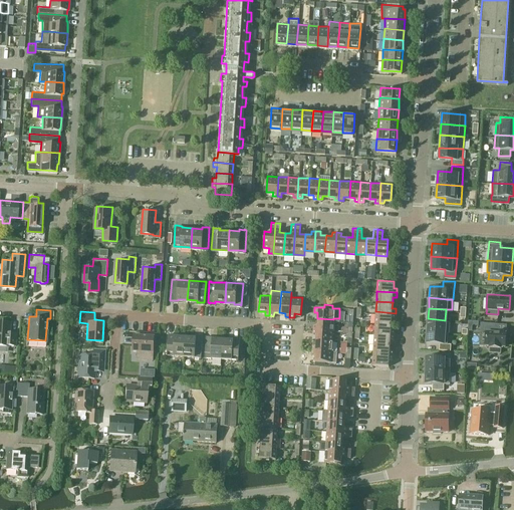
[(375,311),(374,322),(391,323),(392,317),(395,317),(396,313),(375,311)]
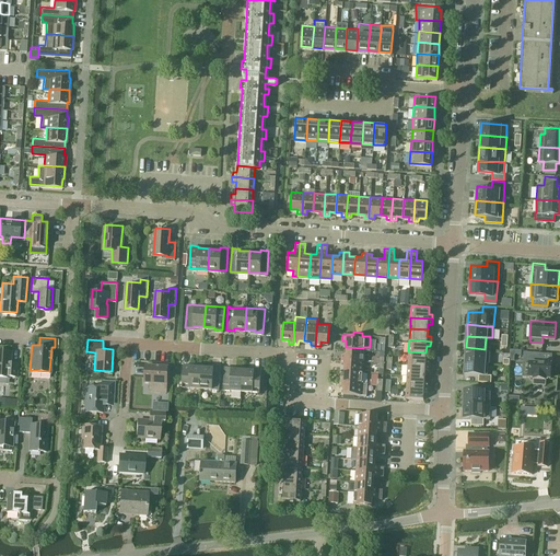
[(11,348),(0,347),(0,374),(9,375),(9,373),(16,374),(18,361),(10,360),(11,348)]
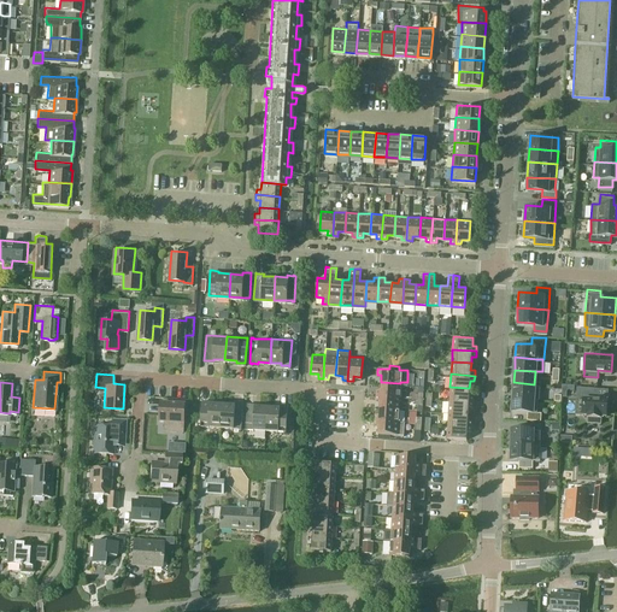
[(376,388),(376,394),(400,395),(400,383),(381,382),(381,388),(376,388)]
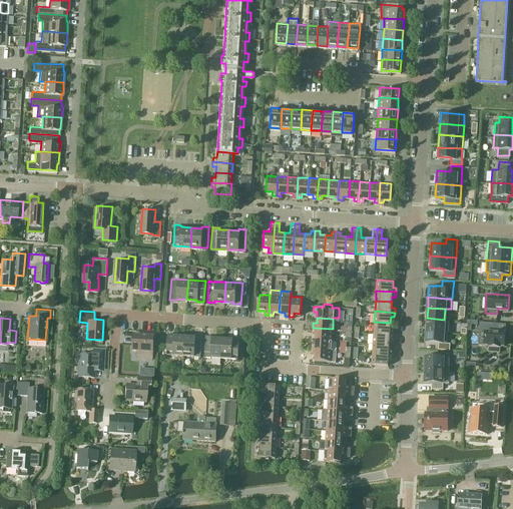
[(427,318),(426,329),(444,330),(447,330),(447,321),(444,321),(444,320),(427,318)]
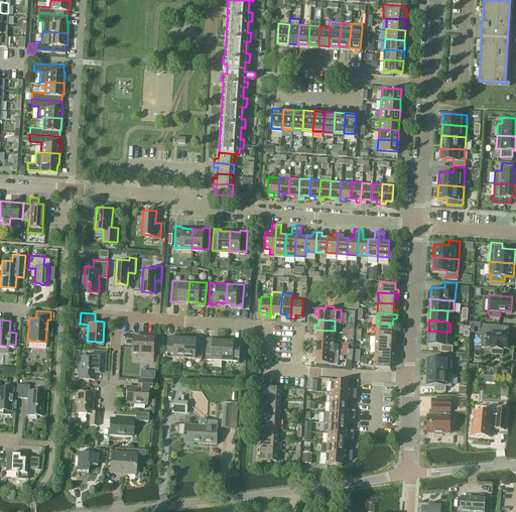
[(482,332),(481,345),(491,345),(491,347),(502,348),(502,346),(507,346),(507,333),(497,333),(498,323),(484,322),(483,332),(482,332)]
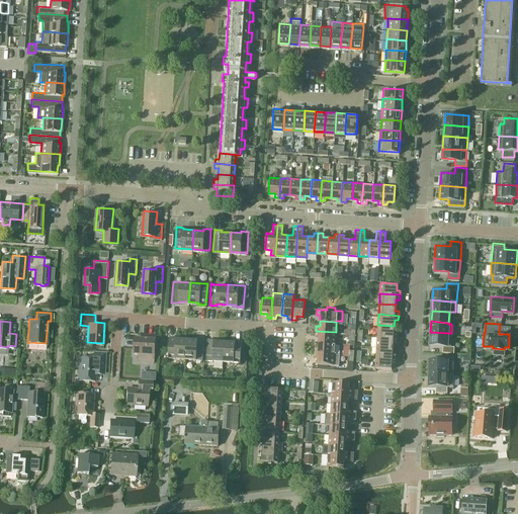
[(377,325),(377,335),(397,336),(398,332),(394,331),(394,326),(377,325)]
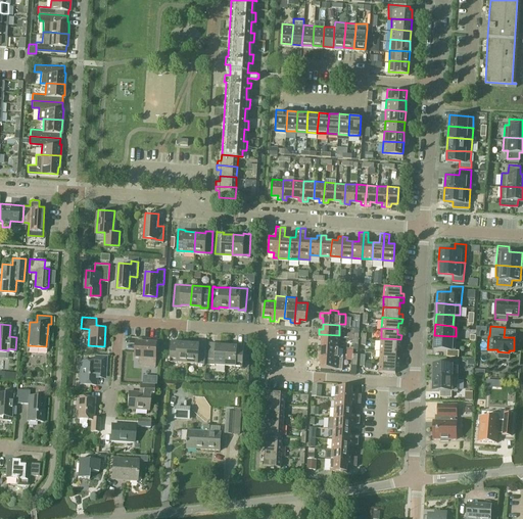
[(322,338),(322,344),(338,345),(339,335),(319,334),(318,338),(322,338)]
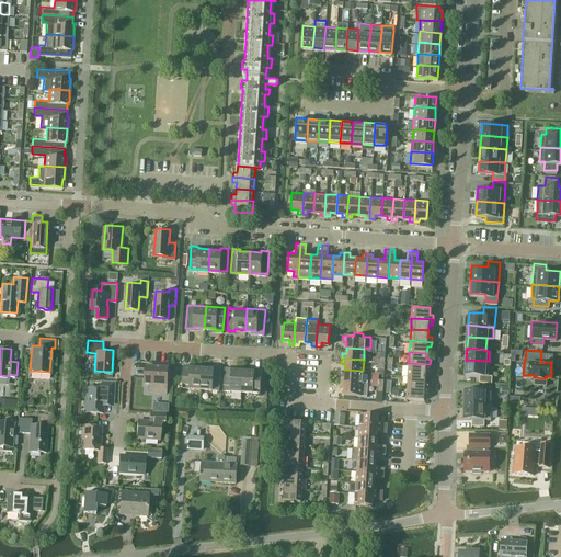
[(466,360),(465,373),(479,373),(479,379),(491,381),(492,374),(488,373),(489,361),(485,361),(466,360)]
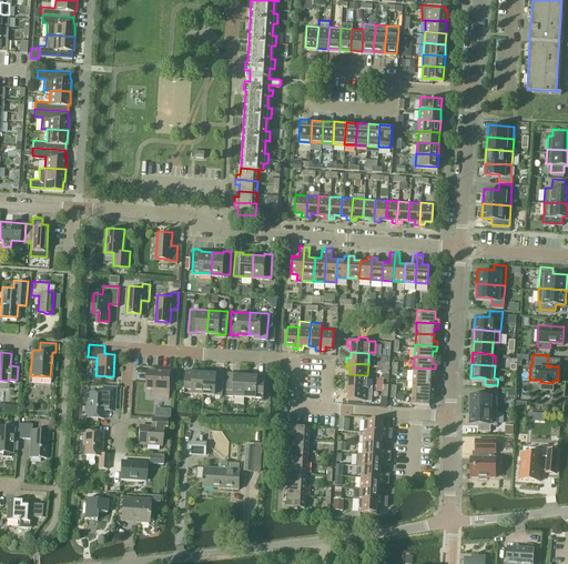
[(148,368),(146,385),(152,386),(152,394),(168,395),(170,370),(148,368)]
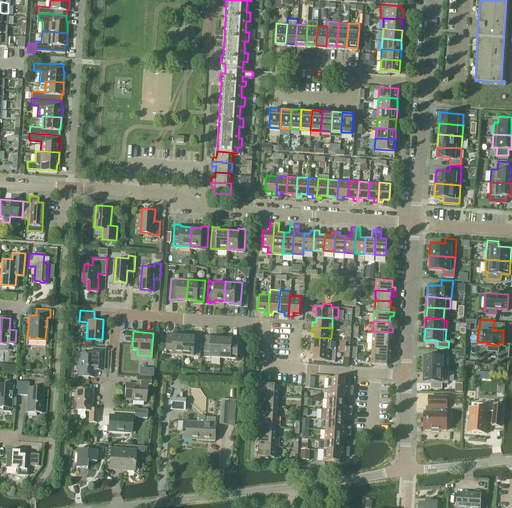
[(168,352),(183,353),(183,344),(184,334),(174,333),(174,331),(169,331),(167,331),(166,352),(168,352)]
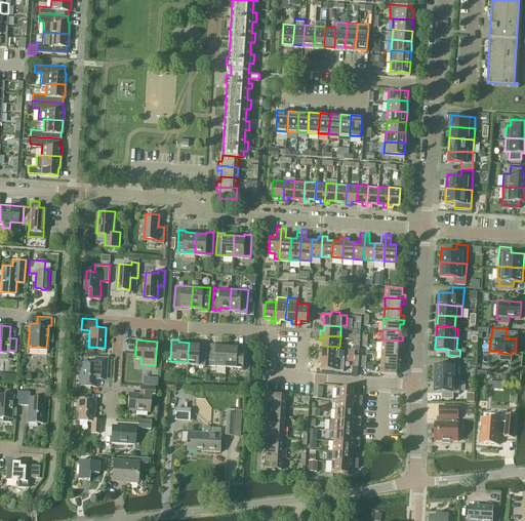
[(382,339),(381,350),(398,351),(398,345),(402,345),(402,341),(382,339)]
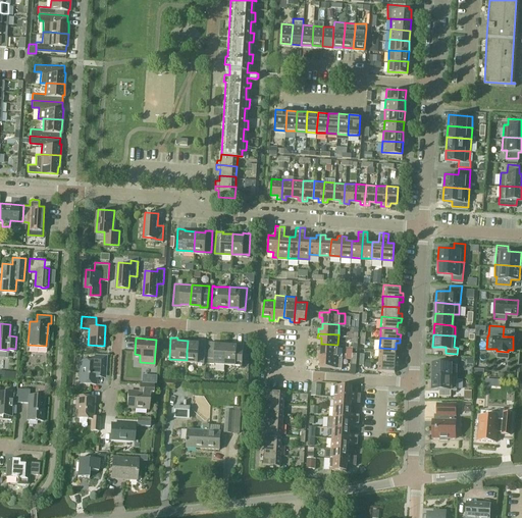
[(187,351),(187,360),(202,361),(204,361),(205,340),(203,340),(198,340),(198,341),(188,341),(187,351)]
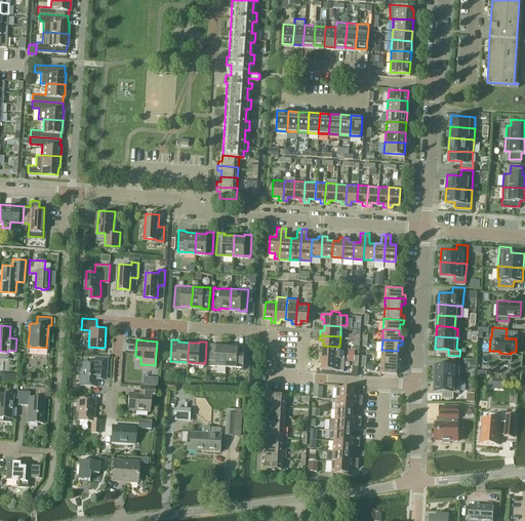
[(210,363),(226,364),(227,345),(217,344),(217,343),(211,342),(210,342),(208,363),(210,363)]
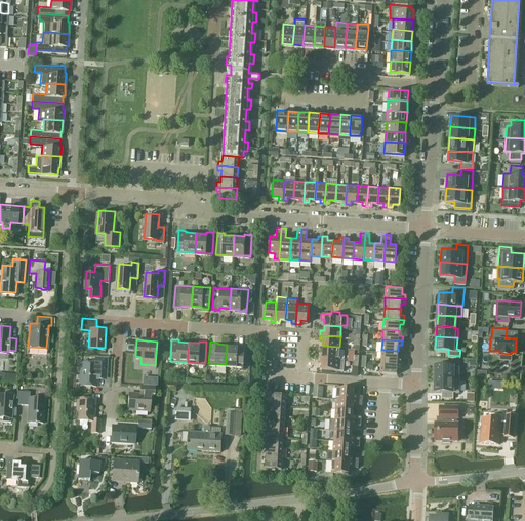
[(227,345),(226,364),(241,365),(243,365),(244,344),(242,344),(237,344),(237,346),(227,345)]
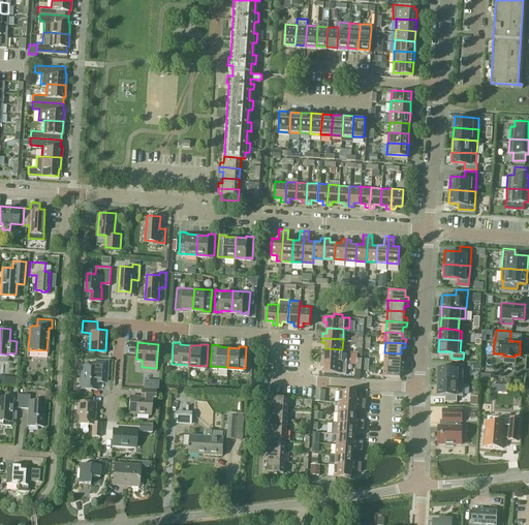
[(321,354),(320,359),(341,360),(342,349),(325,348),(324,354),(321,354)]
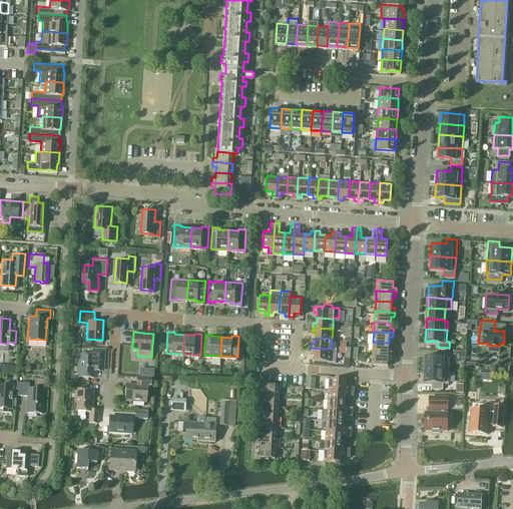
[(373,342),(372,352),(392,353),(392,349),(389,349),(389,343),(373,342)]
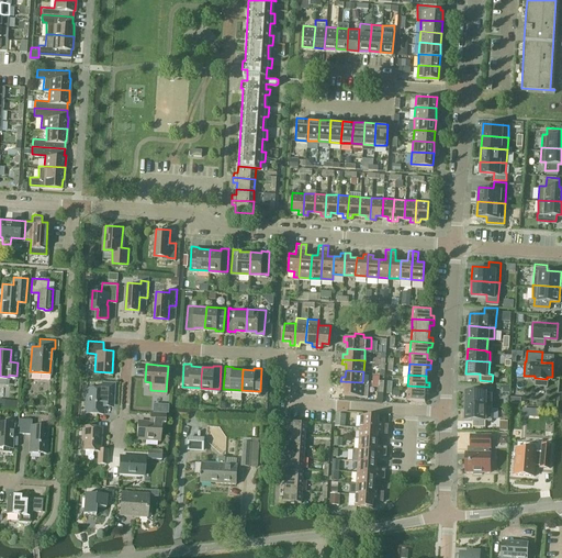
[(87,386),(85,410),(102,411),(103,397),(112,398),(113,381),(102,381),(102,387),(87,386)]
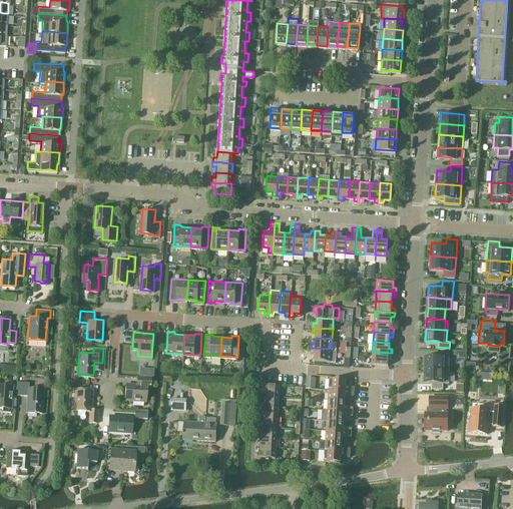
[(314,359),(331,360),(336,360),(336,350),(331,349),(311,348),(311,353),(315,353),(314,359)]
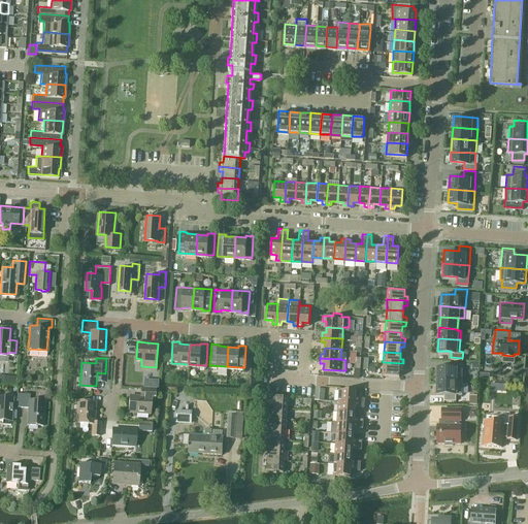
[(437,366),(437,380),(462,380),(462,360),(451,360),(451,366),(437,366)]
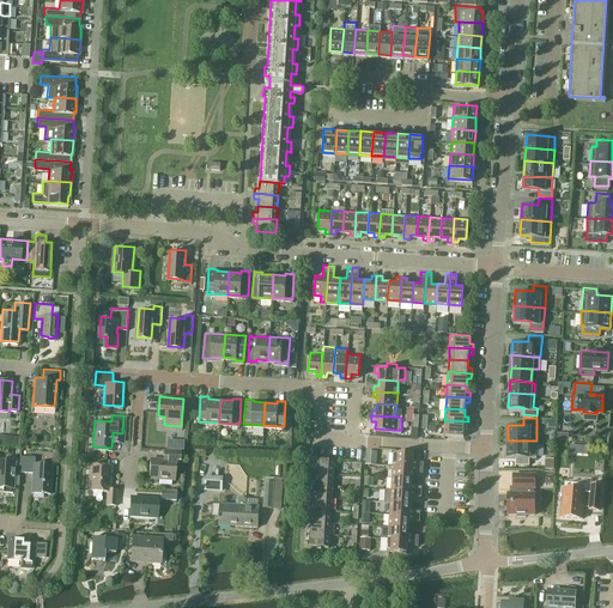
[(444,420),(443,433),(463,435),(463,427),(468,427),(468,421),(444,420)]
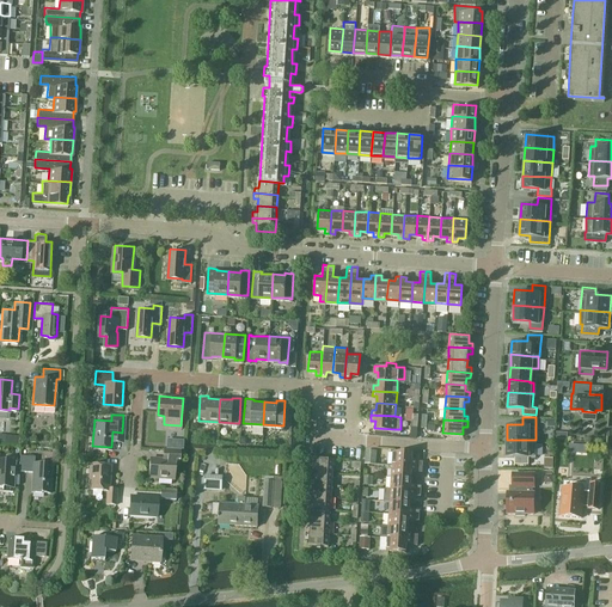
[(507,440),(506,454),(514,454),(514,461),(528,461),(528,454),(536,454),(536,440),(507,440)]
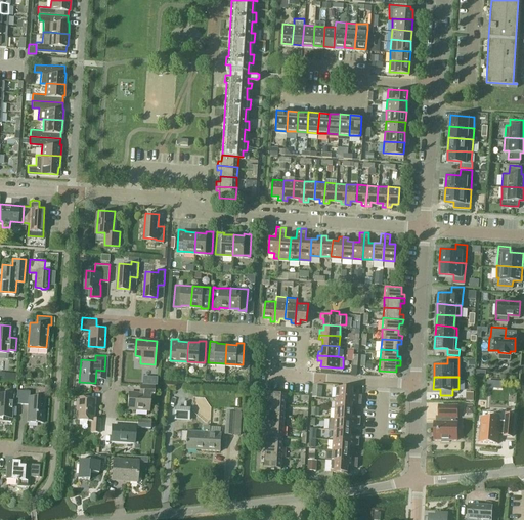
[(128,390),(127,406),(149,407),(150,392),(154,392),(155,383),(144,382),(143,391),(128,390)]
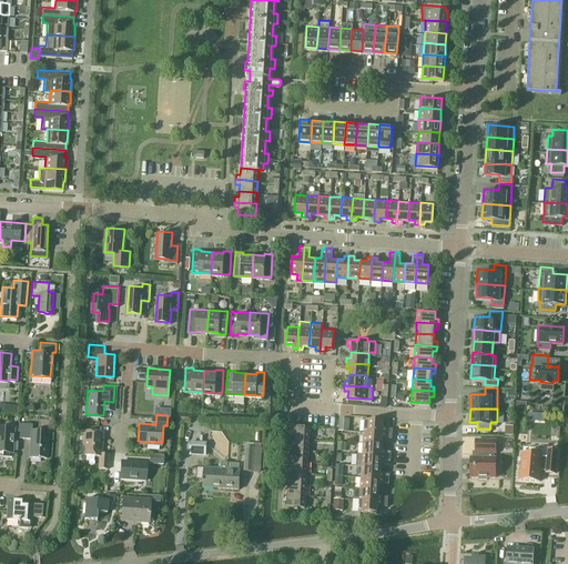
[(340,415),(338,427),(348,429),(350,416),(340,415)]
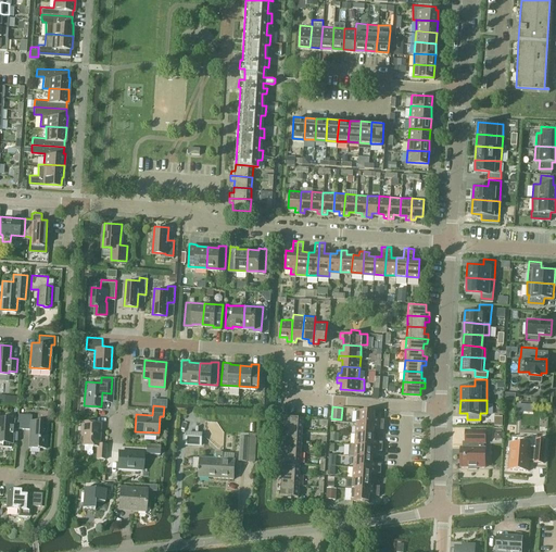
[(356,409),(356,419),(383,422),(383,417),(374,416),(375,410),(356,409)]
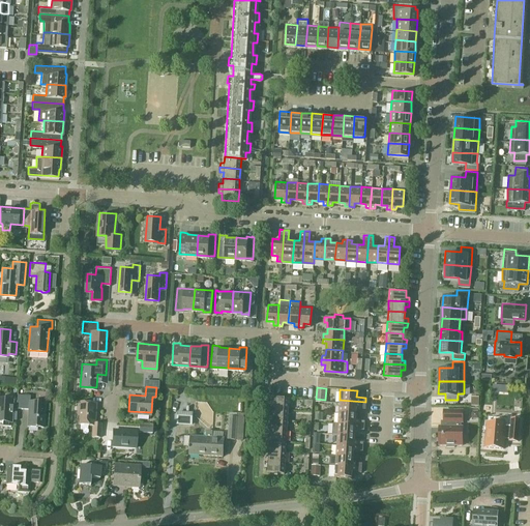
[(27,424),(43,425),(45,400),(29,399),(30,393),(18,392),(17,406),(28,407),(27,424)]
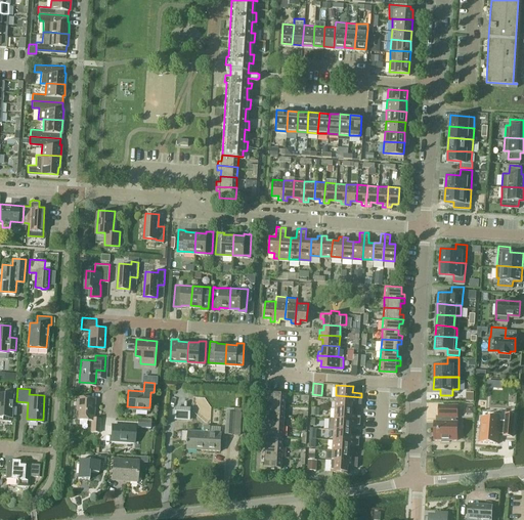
[(268,396),(268,401),(285,402),(286,392),(265,390),(265,395),(268,396)]
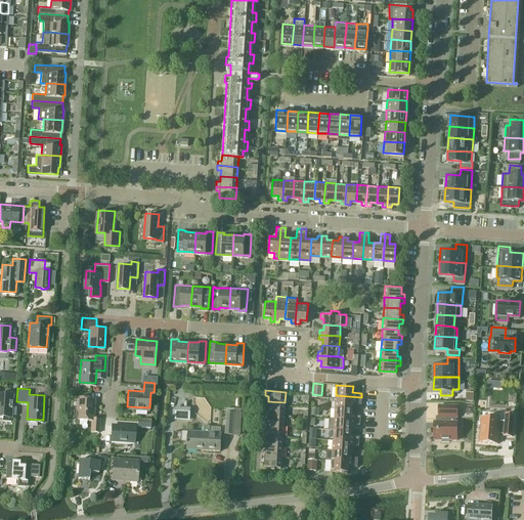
[(0,415),(2,415),(2,419),(10,419),(12,393),(0,392),(0,415)]
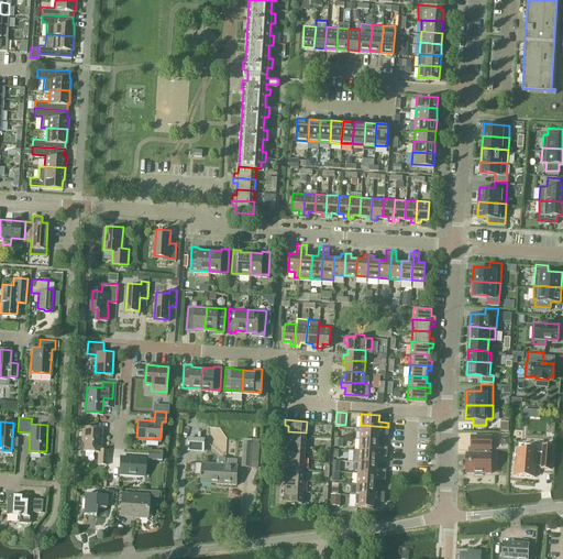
[(83,425),(81,448),(98,449),(97,461),(107,462),(107,448),(100,448),(101,426),(83,425)]
